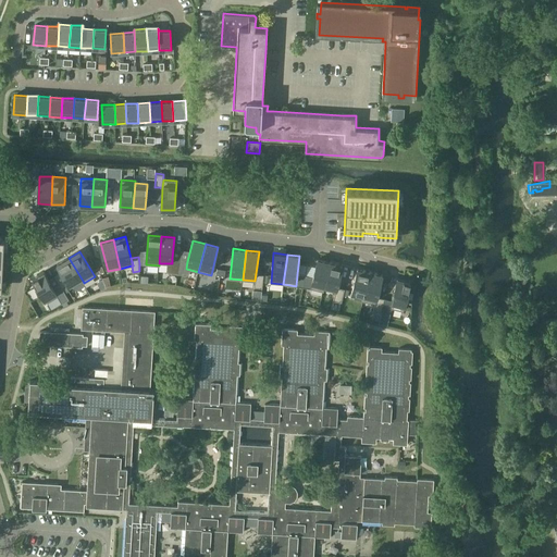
[(69,258),(57,264),(71,287),(83,281),(69,258)]
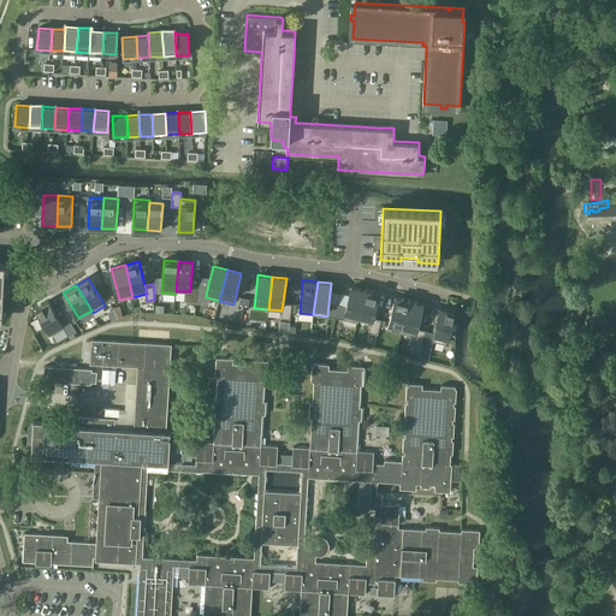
[(190,291),(185,291),(184,300),(196,302),(199,288),(190,285),(190,291)]
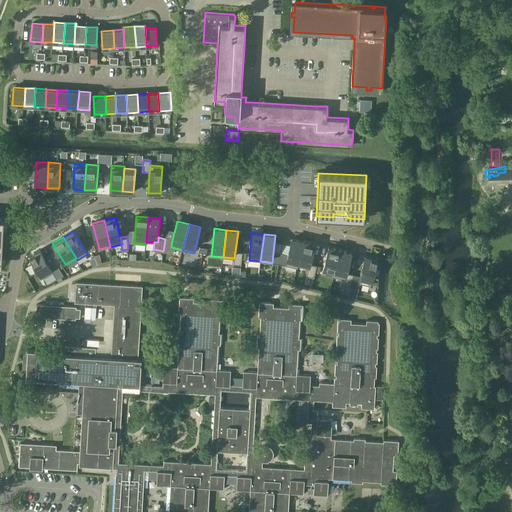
[(288,255),(285,265),(297,268),(297,265),(303,241),(292,238),(288,255)]
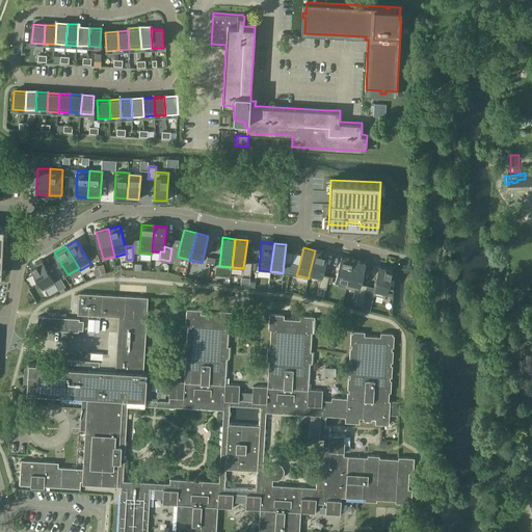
[(171,248),(169,261),(181,263),(182,258),(178,257),(179,249),(171,248)]
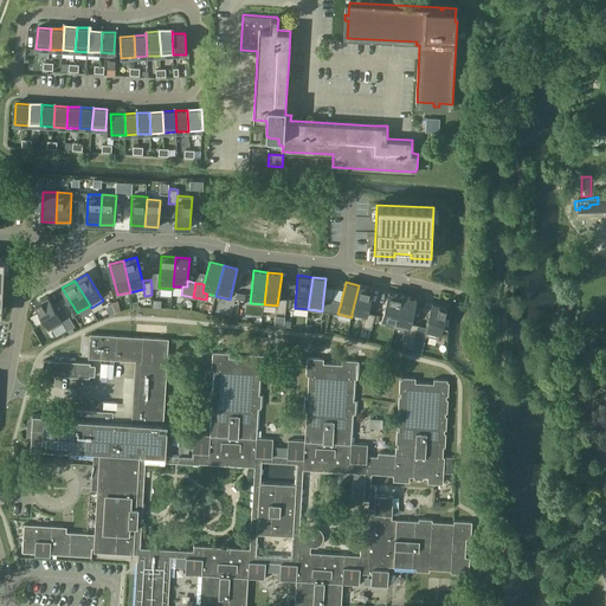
[(359,285),(352,314),(365,317),(366,317),(367,313),(373,289),(359,285)]
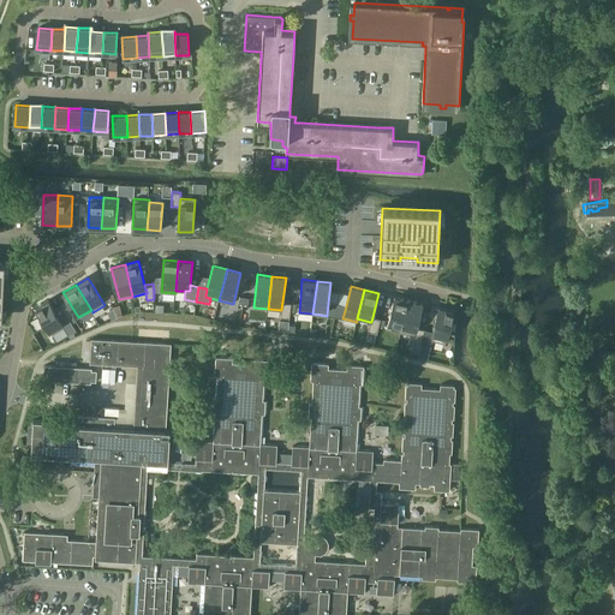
[(394,297),(387,329),(400,333),(408,300),(394,297)]
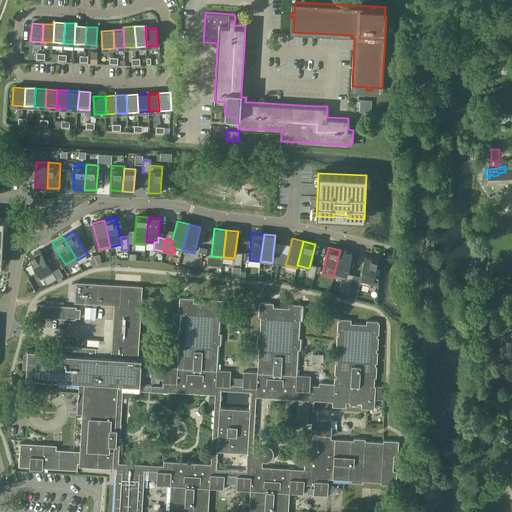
[(41,250),(30,256),(43,278),(53,271),(41,250)]
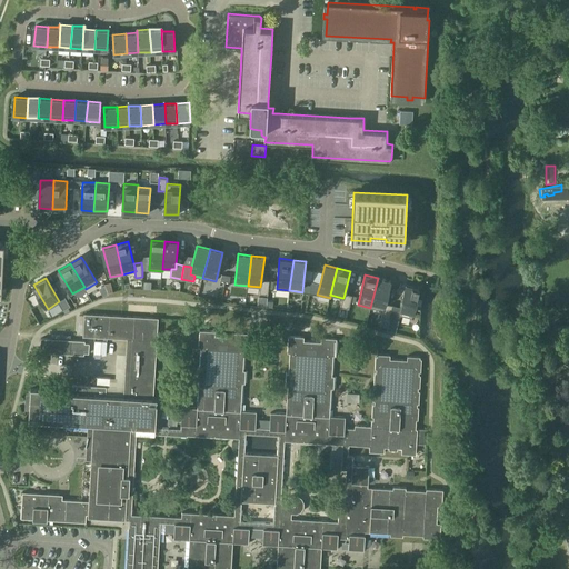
[(378,278),(370,308),(383,310),(386,303),(390,281),(378,278)]
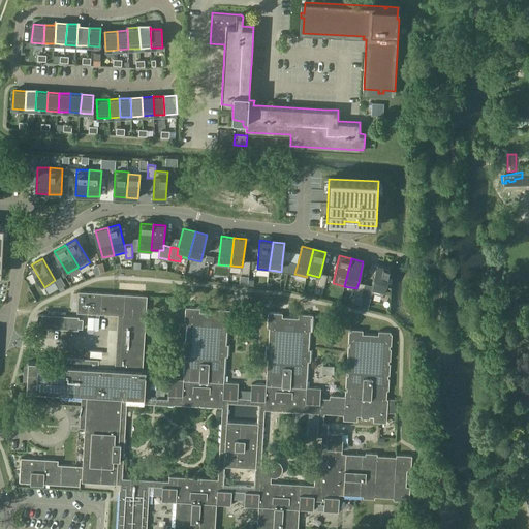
[(242,267),(242,273),(249,274),(250,267),(250,260),(243,259),(242,267)]
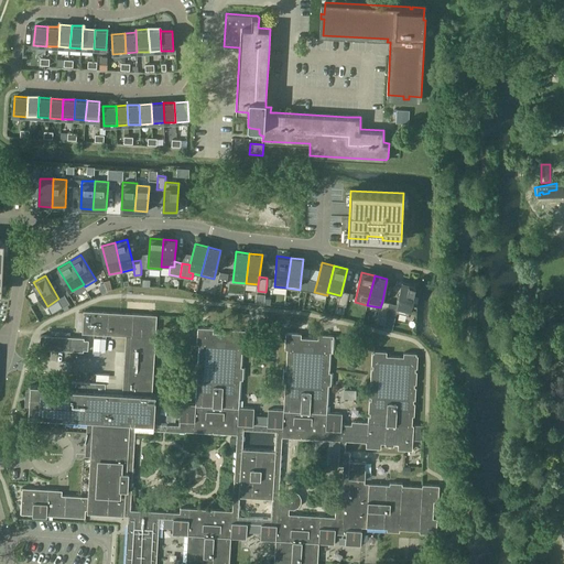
[(301,278),(300,290),(307,290),(310,279),(301,278)]
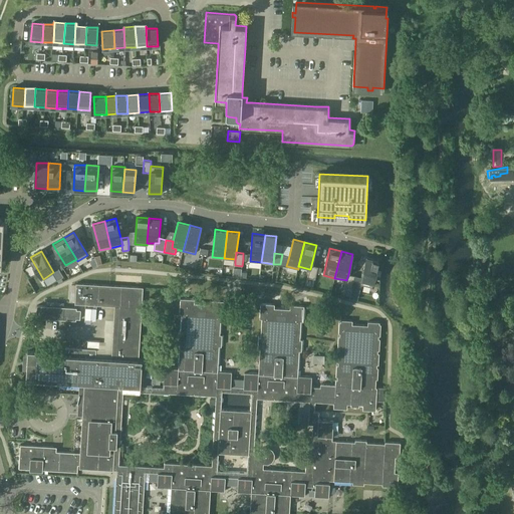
[(282,254),(280,264),(286,266),(289,256),(282,254)]
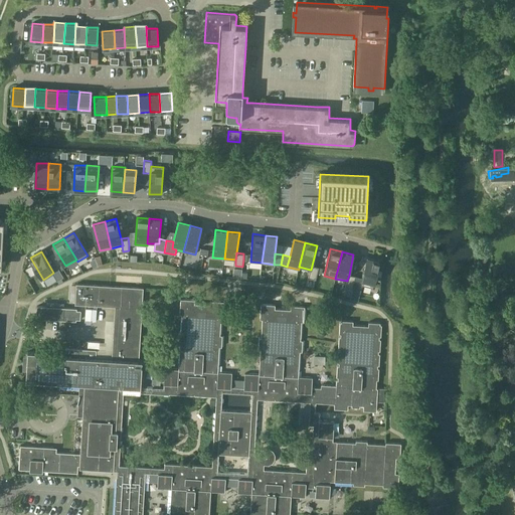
[(362,278),(361,285),(373,288),(379,261),(367,258),(362,278)]
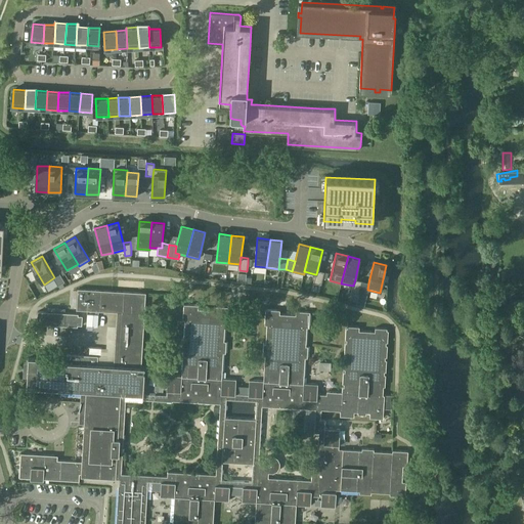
[(315,274),(313,282),(321,284),(322,277),(324,271),(317,270),(316,274),(315,274)]
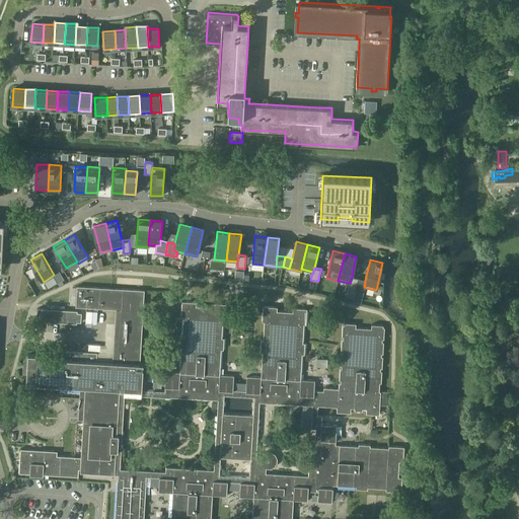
[(350,283),(348,289),(356,290),(359,278),(352,277),(350,283)]
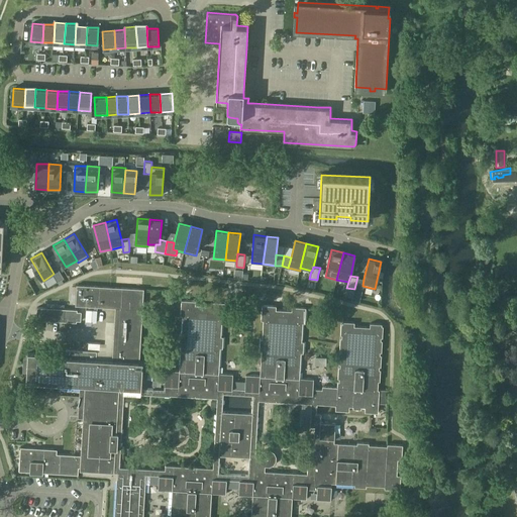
[(357,277),(354,289),(362,291),(363,286),(364,279),(357,277)]
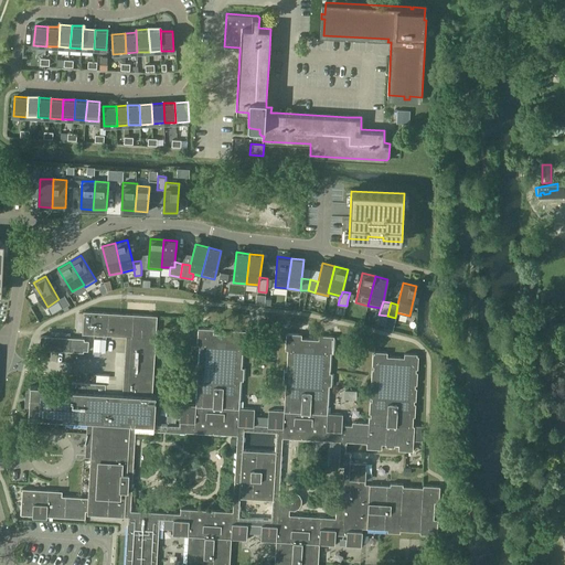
[(23,488),(21,514),(32,515),(32,516),(46,518),(46,516),(85,519),(86,511),(87,511),(87,514),(128,516),(125,564),(156,564),(160,519),(174,520),(173,535),(189,536),(187,564),(184,564),(230,564),(232,539),(247,540),(248,524),(262,525),(262,541),(276,542),(275,564),(318,564),(320,544),(336,545),(336,534),(347,535),(347,546),(362,547),(363,528),(420,532),(420,534),(437,535),(438,519),(434,519),(435,502),(439,502),(440,486),(423,486),(423,488),(365,484),(368,464),(351,462),(352,452),(347,452),(348,443),(368,444),(368,449),(383,449),(383,445),(387,445),(386,447),(395,447),(395,445),(400,445),(398,450),(413,451),(415,426),(413,426),(414,416),(415,416),(416,404),(415,404),(415,401),(416,401),(417,388),(415,388),(416,384),(417,385),(417,372),(416,372),(416,369),(418,369),(418,356),(417,356),(417,354),(404,353),(404,358),(387,356),(387,352),(374,352),(374,354),(373,353),(372,366),(374,366),(374,370),(372,370),(371,382),(373,382),(373,385),(371,385),(371,398),(372,398),(372,402),(370,402),(370,414),(371,414),(371,417),(370,417),(369,424),(352,423),(352,426),(342,425),(343,414),(328,414),(329,385),(331,386),(332,373),(330,373),(331,353),(333,353),(334,337),(319,336),(319,340),(301,339),(301,334),(286,333),(286,350),(288,351),(287,371),(285,371),(284,383),(286,383),(285,411),(269,409),(268,426),(254,425),(254,409),(240,408),(241,381),(243,381),(244,368),(242,368),(243,348),(245,348),(246,331),(231,330),(231,334),(213,333),(213,329),(198,328),(198,345),(200,345),(199,365),(196,365),(195,377),(198,377),(196,405),(181,404),(180,426),(155,425),(156,396),(152,395),(157,316),(84,311),(83,333),(126,337),(123,394),(105,393),(106,383),(64,381),(63,390),(50,390),(50,386),(31,385),(29,417),(93,422),(93,434),(88,433),(86,444),(92,444),(91,461),(95,462),(93,498),(59,496),(59,490),(23,488)]
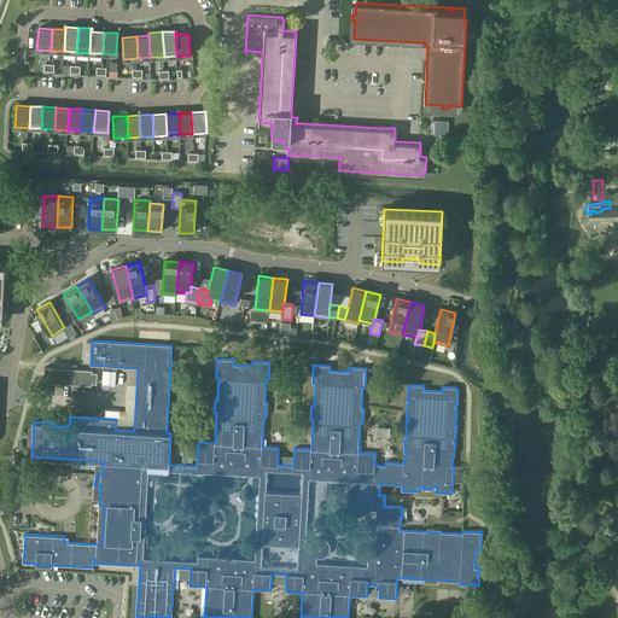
[(44,383),(92,385),(92,383),(97,383),(98,373),(92,372),(93,369),(45,368),(44,377),(44,383)]
